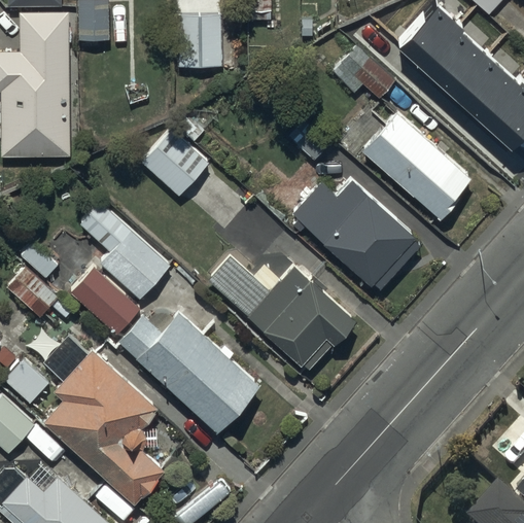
[(102,41),(101,0),(76,0),(77,42),(102,41)]
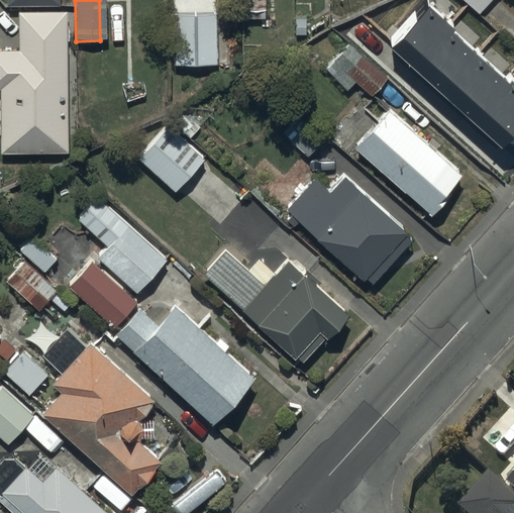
[(243,0),(243,10),(266,10),(266,0),(243,0)]
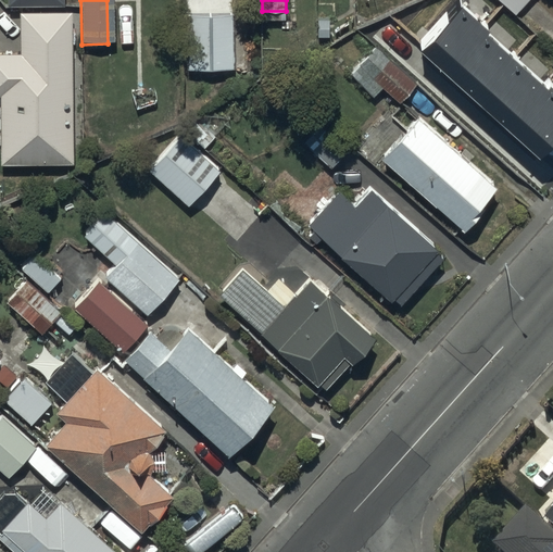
[(455,0),(426,34),(547,142),(552,136),(552,74),(547,79),(487,25),(491,19),(470,0),(455,0)]
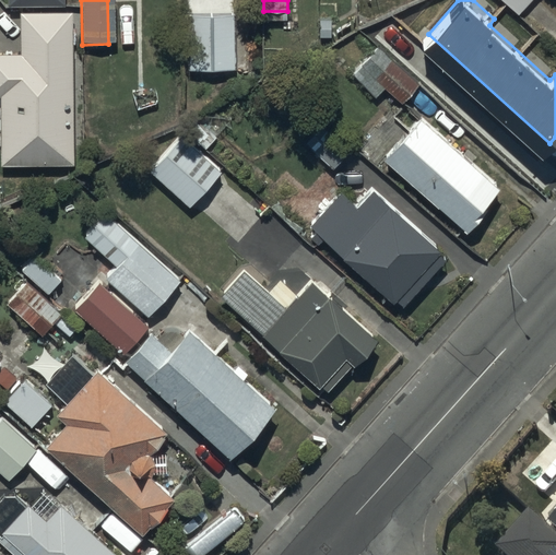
[(504,0),(524,19),(541,0),(504,0)]
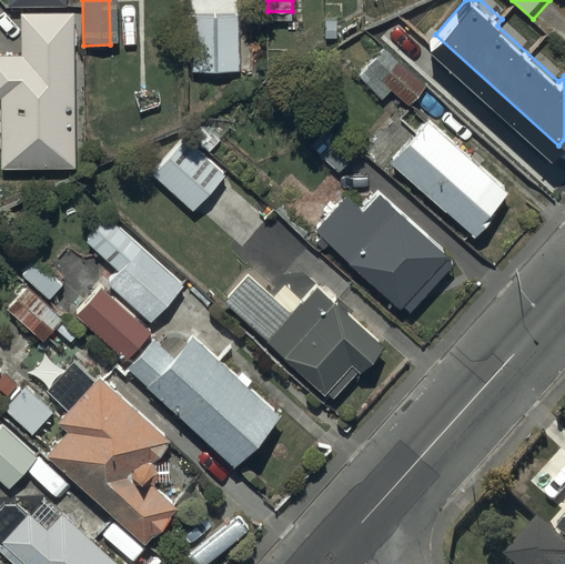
[(1,169),(76,169),(74,13),(20,14),(20,56),(0,56),(0,101),(1,169)]
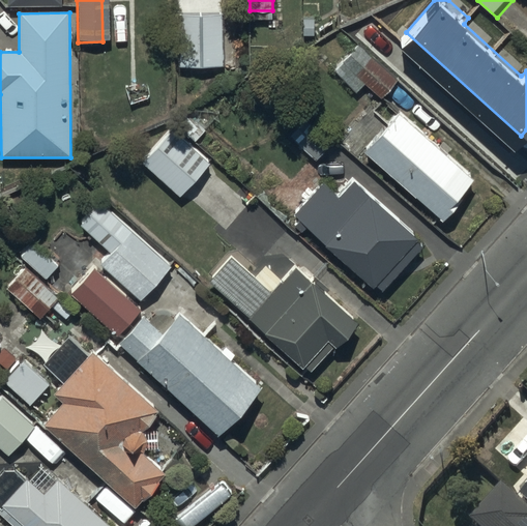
[(176,66),(221,66),(221,15),(176,15),(176,66)]
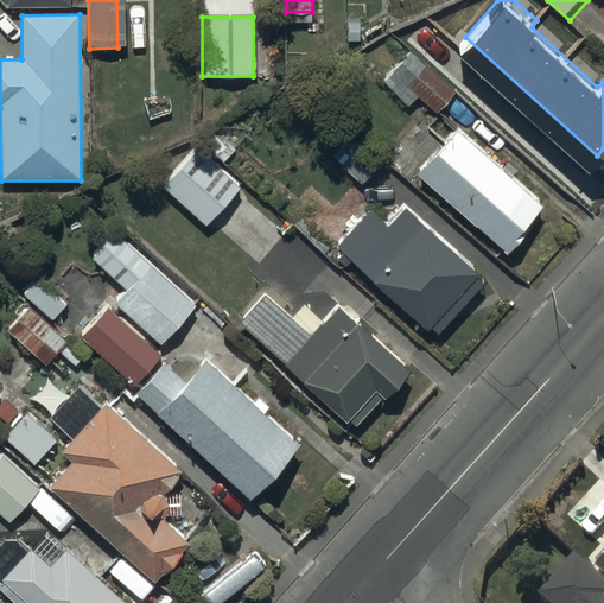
[(423,94),(442,112),(457,95),(412,54),(386,82),(412,106),(423,94)]
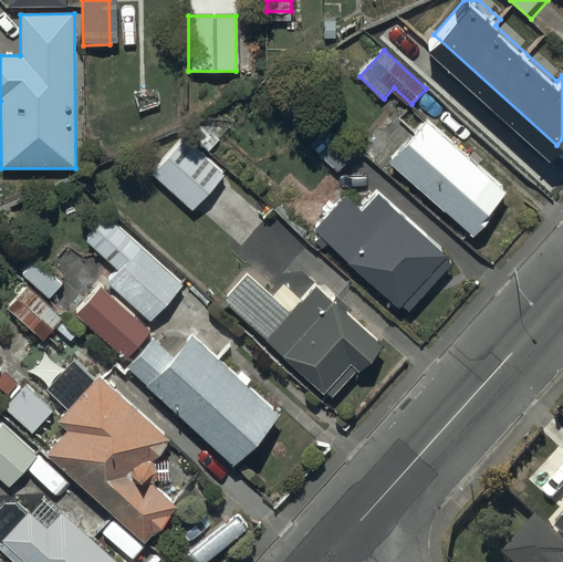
[(494,211),(510,195),(429,121),(389,163),(476,243),(501,217),(494,211)]
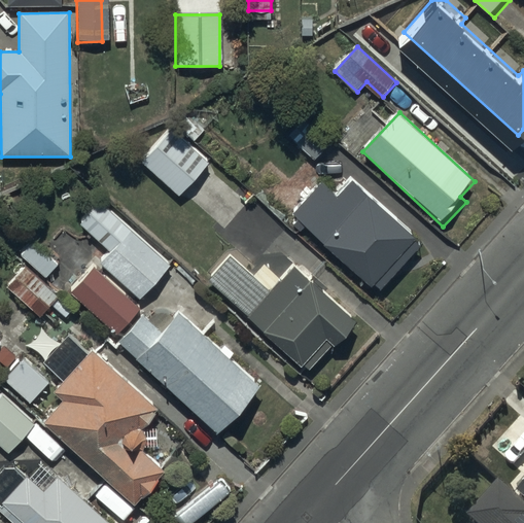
[(290,136),(318,162),(333,146),(305,120),(290,136)]
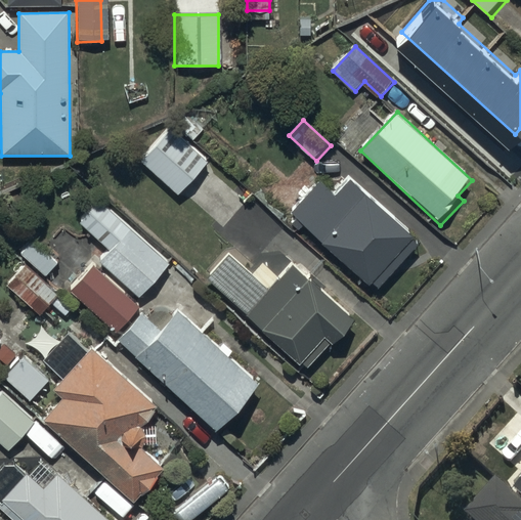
[(140,161),(176,195),(206,163),(170,129),(140,161)]
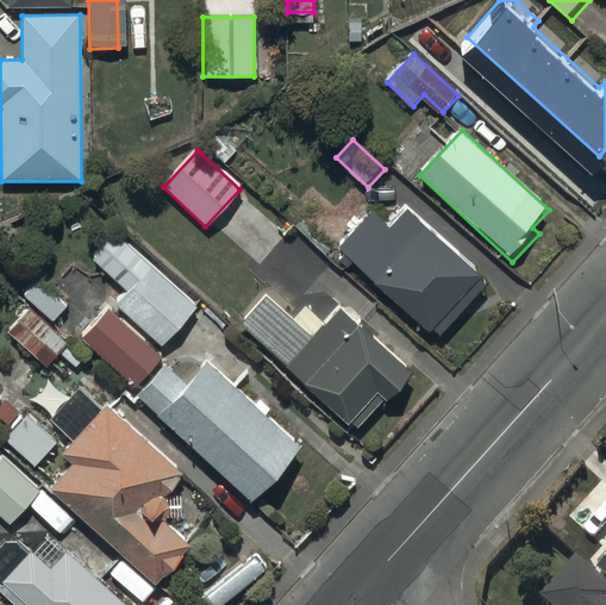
[(483,279),(408,210),(389,229),(373,213),(339,249),(431,335),(436,330),(444,338),(491,289),(481,280),(483,279)]
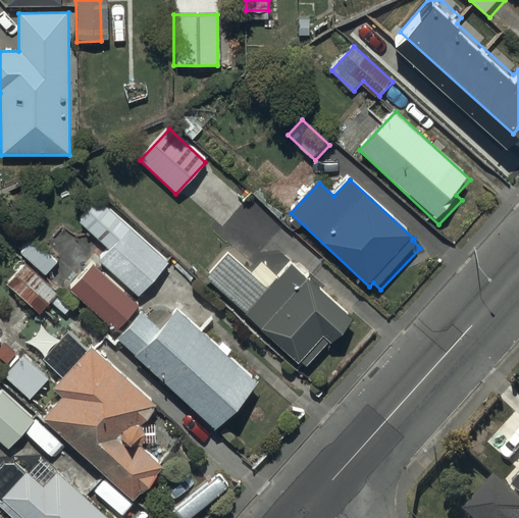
[(97,260),(136,296),(164,264),(98,203),(79,224),(106,250),(97,260)]
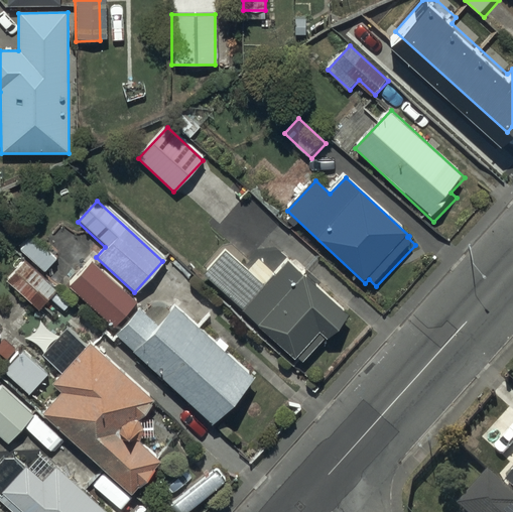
[(21,250),(43,270),(53,258),(32,238),(21,250)]
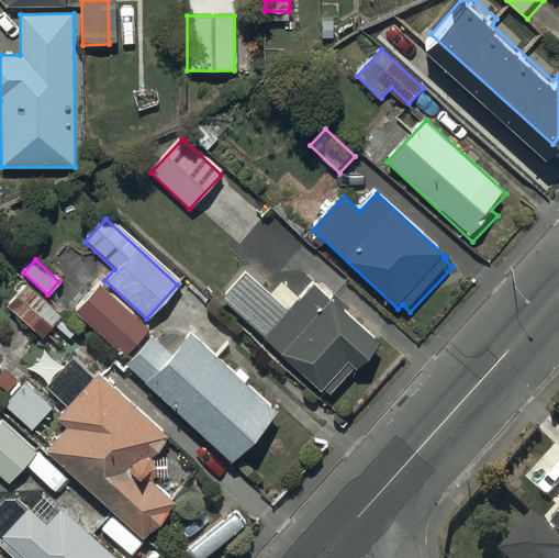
[(244,272),(221,298),(324,394),(349,367),(356,374),(381,347),(314,285),(288,313),(244,272)]
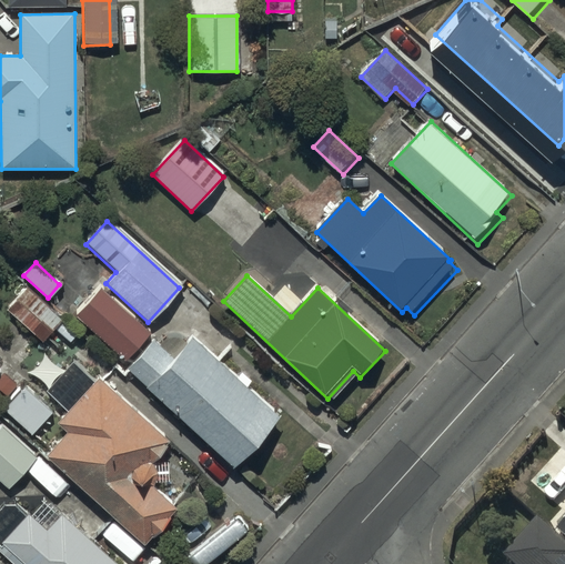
[(72,316),(121,362),(148,333),(99,288),(72,316)]
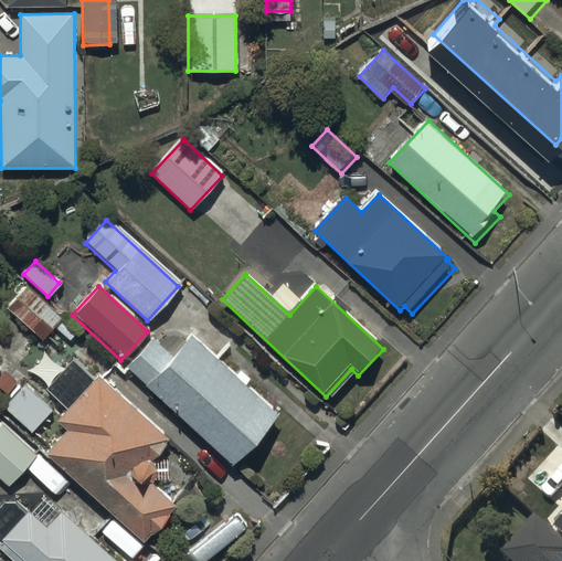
[(9,305),(43,338),(60,320),(25,288),(9,305)]
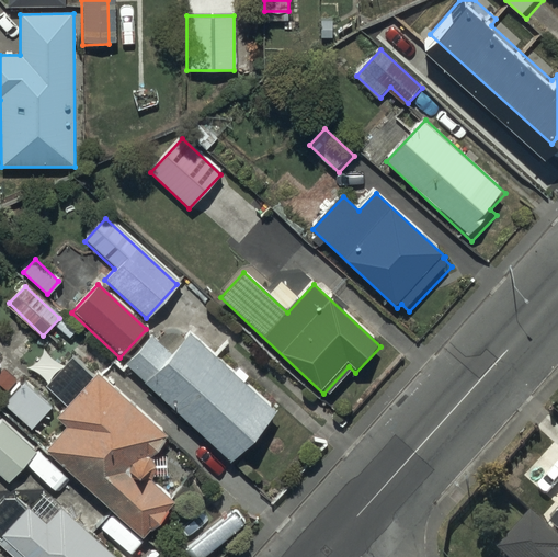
[(127,364),(229,459),(271,415),(183,333),(166,352),(151,339),(127,364)]
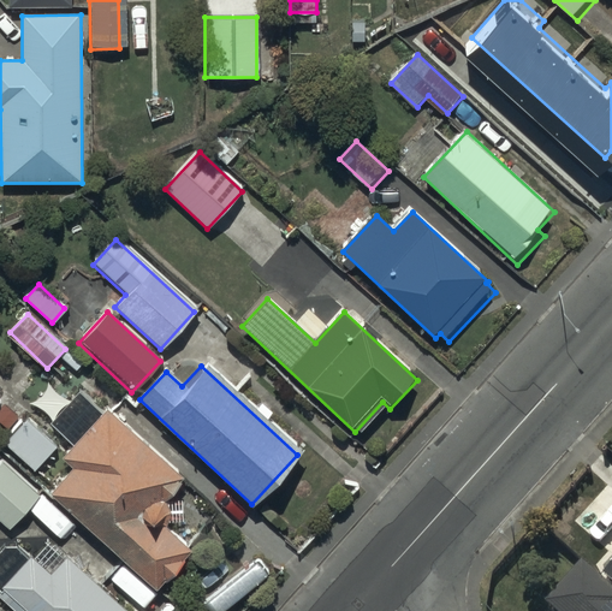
[(0,446),(18,463),(46,433),(0,391),(0,446)]
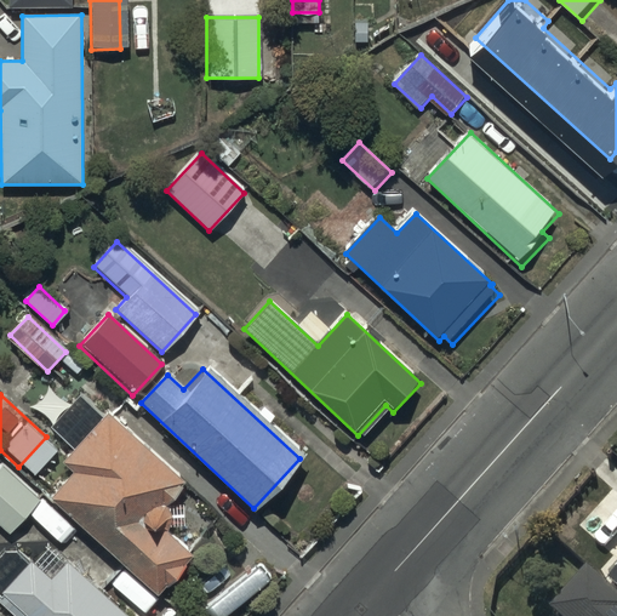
[(73,471),(49,496),(154,593),(187,558),(144,518),(178,482),(106,414),(61,460),(73,471)]
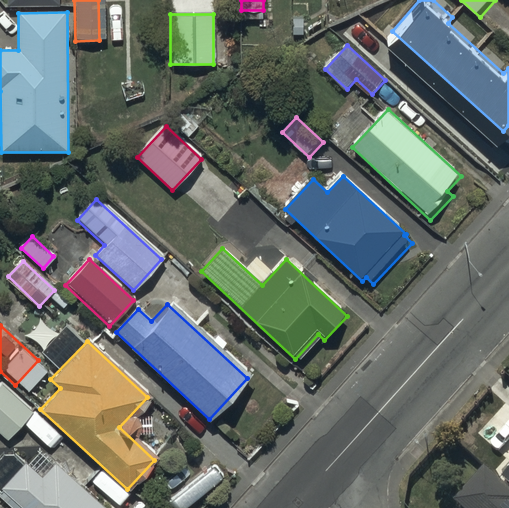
[(0,389),(0,434),(8,442),(32,416),(2,388),(0,389)]
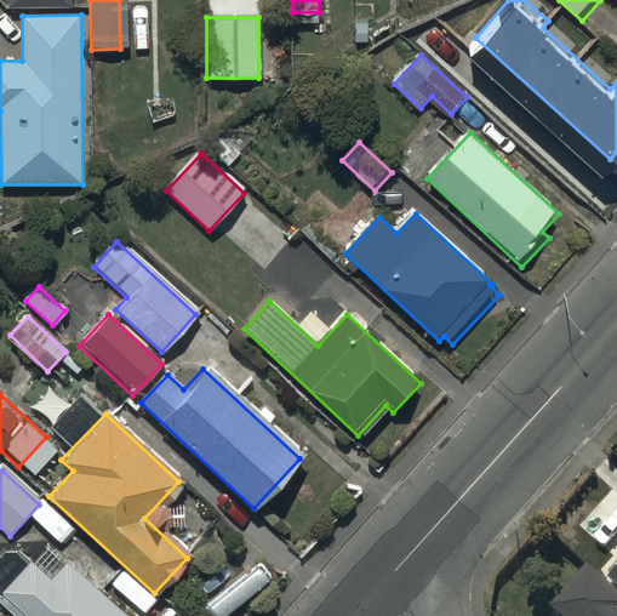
[(0,593),(0,595),(22,615),(123,615),(66,562),(51,577),(32,560),(0,593)]
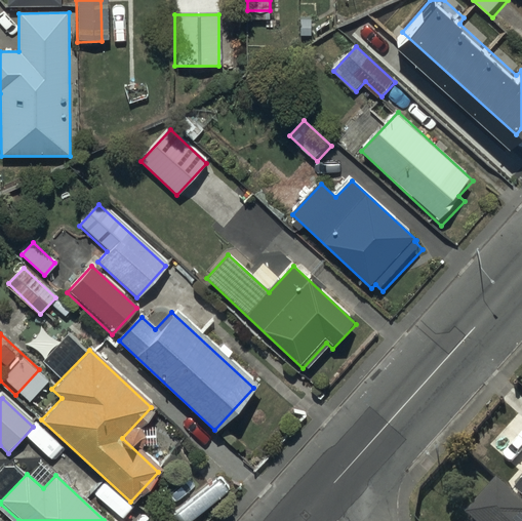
[(521,494),(502,478),(470,515),(476,520),(521,520),(521,494)]
